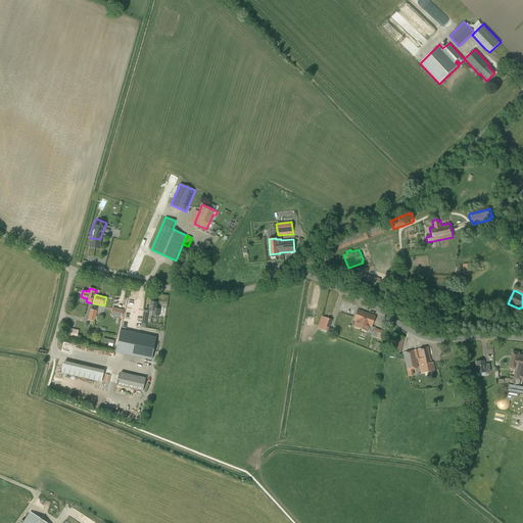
[(137,305),(138,299),(129,298),(128,303),(126,319),(132,320),(135,304),(137,305)]
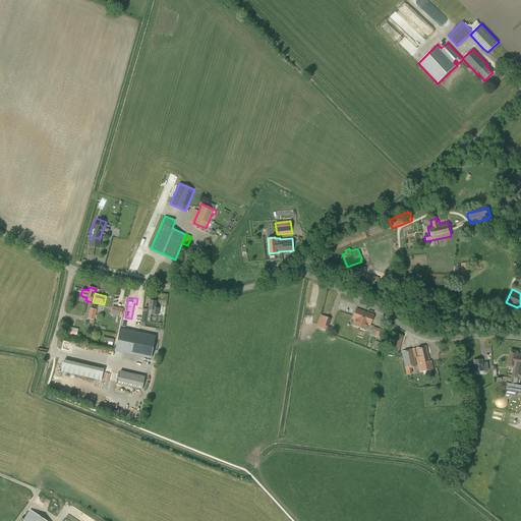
[(158,315),(158,312),(159,308),(156,307),(157,305),(155,305),(156,301),(150,300),(149,309),(152,310),(151,314),(158,315)]
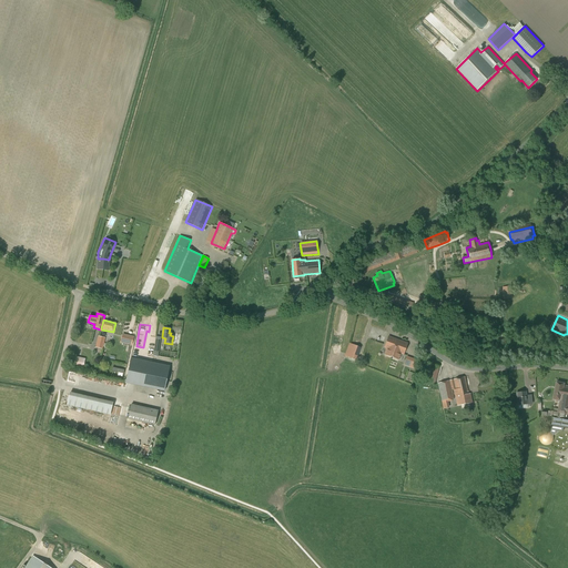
[(121,334),(120,341),(130,344),(132,336),(121,334)]
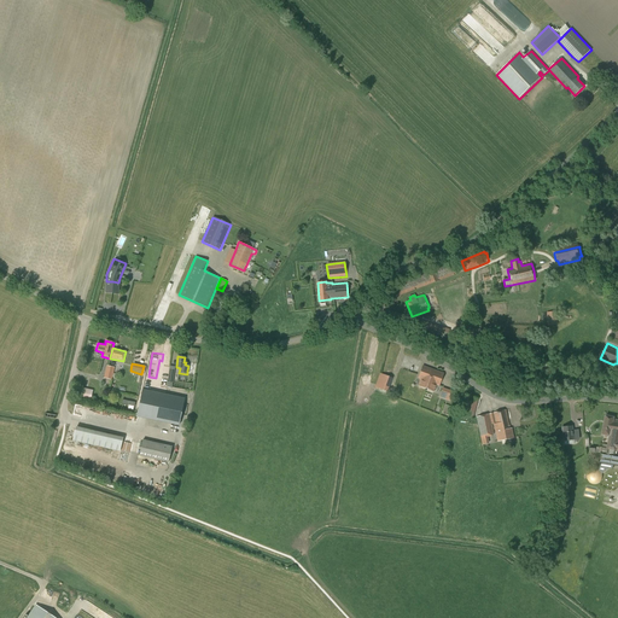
[(112,380),(115,367),(106,366),(104,378),(112,380)]
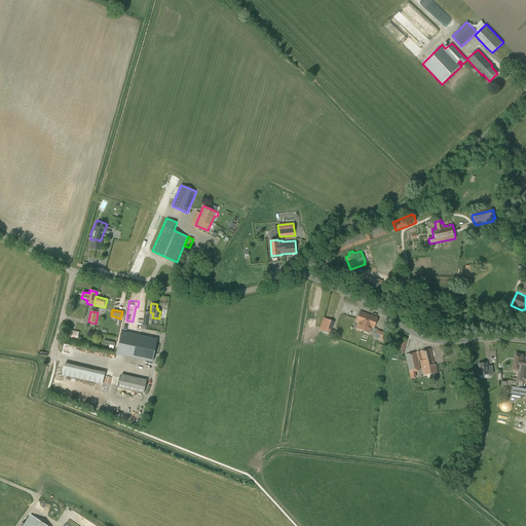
[(363,331),(369,315),(360,312),(357,322),(359,323),(357,328),(363,331)]
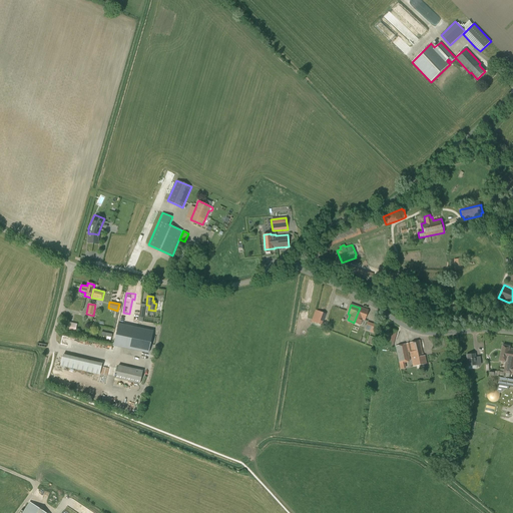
[(360,308),(354,323),(360,325),(362,320),(365,321),(368,311),(360,308)]
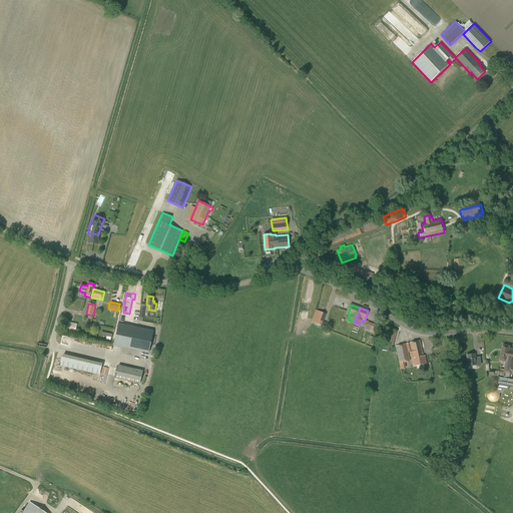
[(322,325),(326,314),(316,310),(311,322),(322,325)]
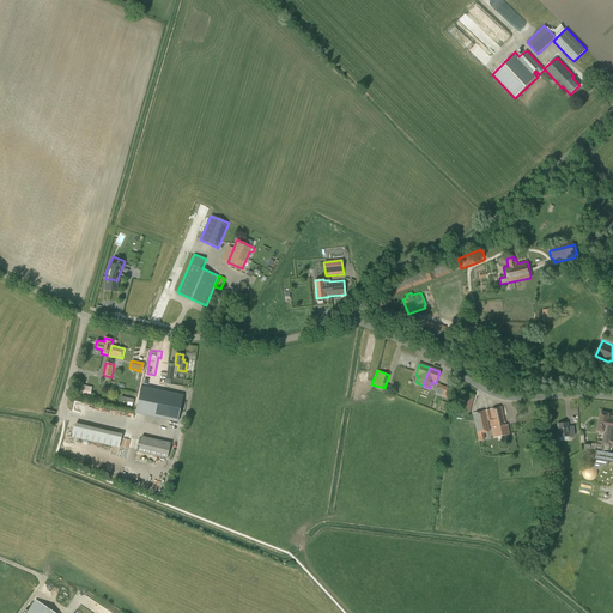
[(176,423),(182,396),(140,388),(135,411),(171,419),(171,422),(176,423)]
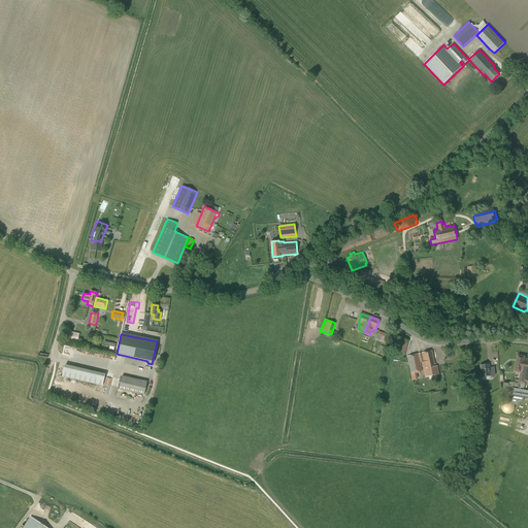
[(404,358),(408,340),(398,338),(394,354),(404,358)]
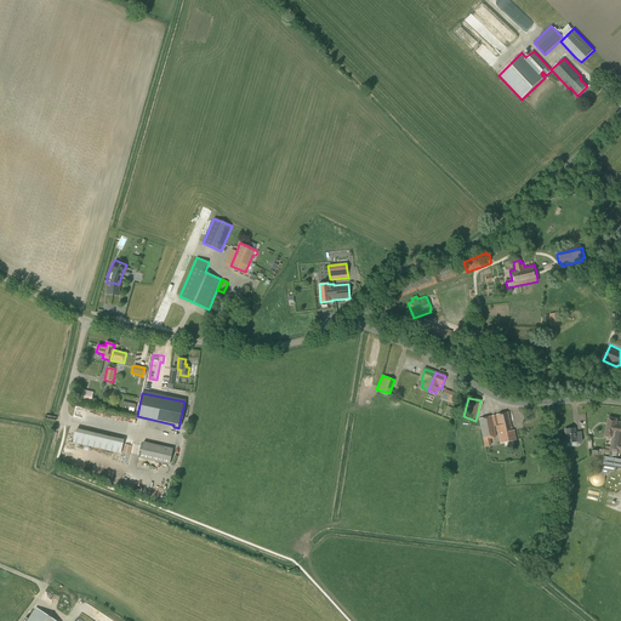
[(512,428),(508,412),(478,419),(484,446),(491,445),(489,438),(496,438),(494,427),(496,427),(500,443),(516,440),(514,431),(512,431),(511,428),(512,428)]
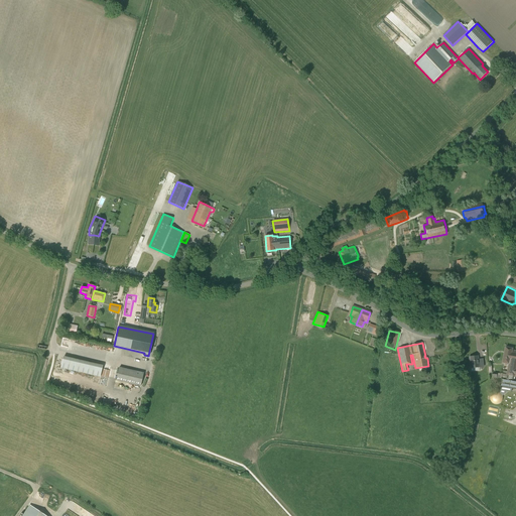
[(515,350),(513,350),(513,349),(506,347),(502,363),(509,364),(507,374),(507,375),(502,374),(500,386),(515,389),(515,381),(513,381),(514,377),(515,377),(515,350)]
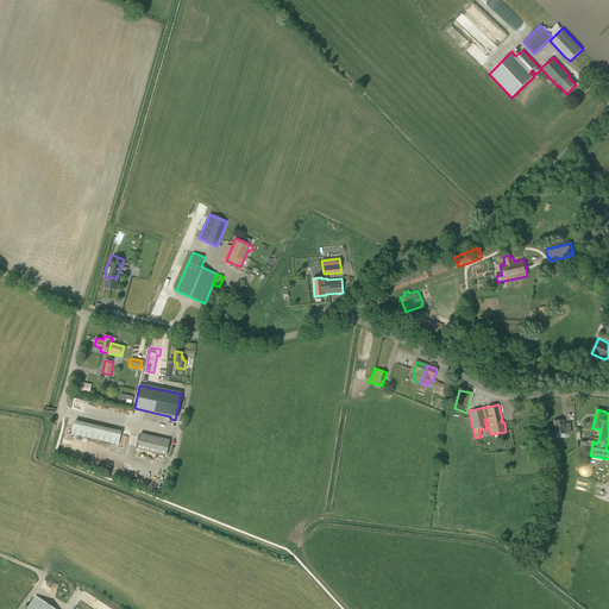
[(564,428),(564,420),(553,421),(554,434),(566,433),(565,427),(564,428)]
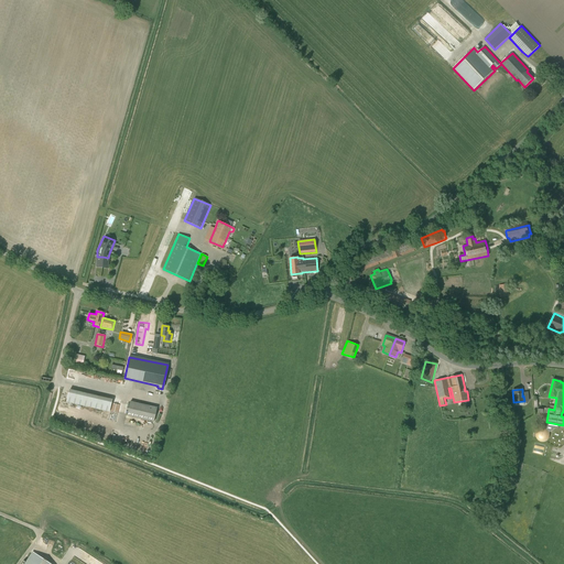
[(67,403),(119,413),(120,407),(114,405),(115,399),(71,390),(67,403)]
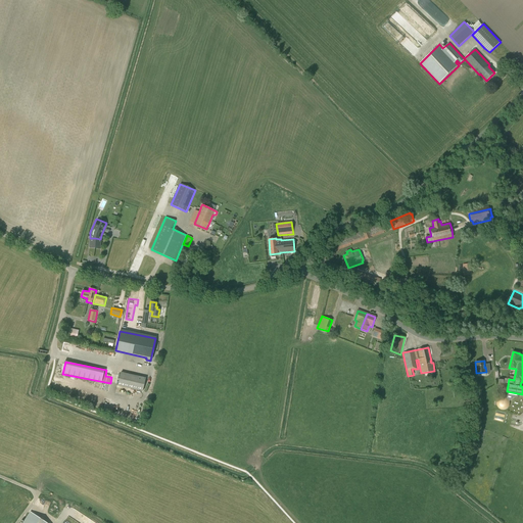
[(122,373),(120,386),(144,391),(147,377),(122,373)]
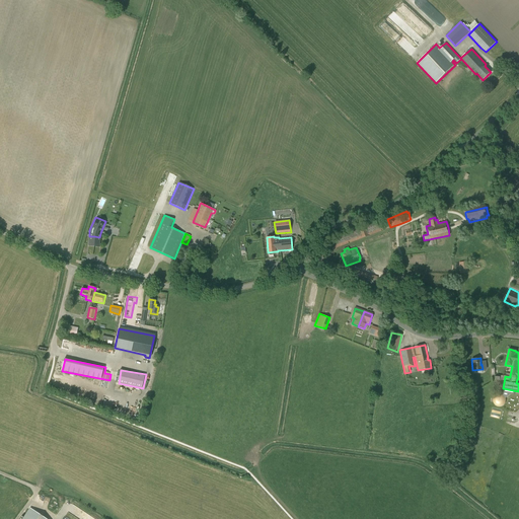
[(495,395),(495,405),(506,405),(506,395),(495,395)]
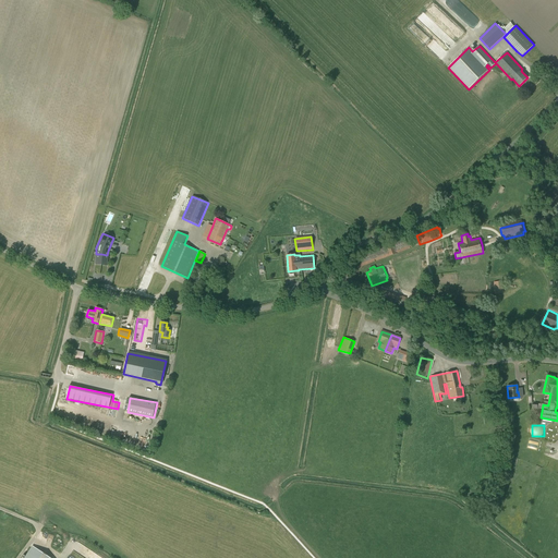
[(49,557),(33,547),(25,557),(49,557)]
